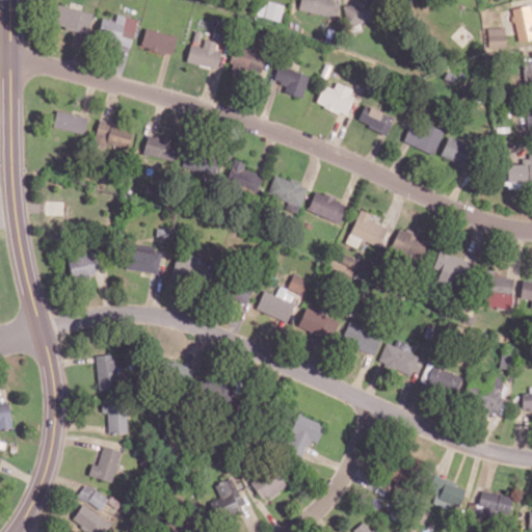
[(260,0),(257,15),(278,21),(283,4),(263,0),(260,0)]
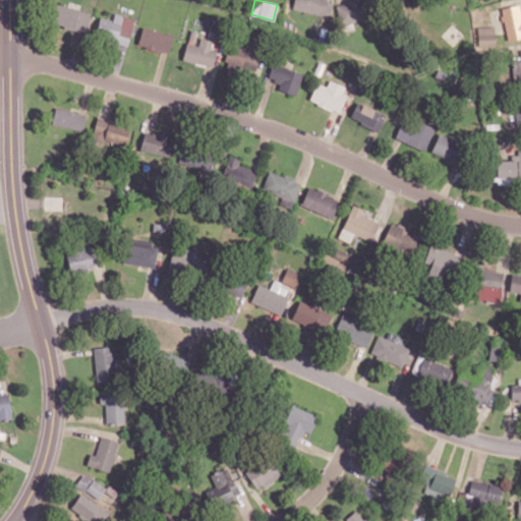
[(331,0),(293,0),(292,10),(330,15),(331,0)]
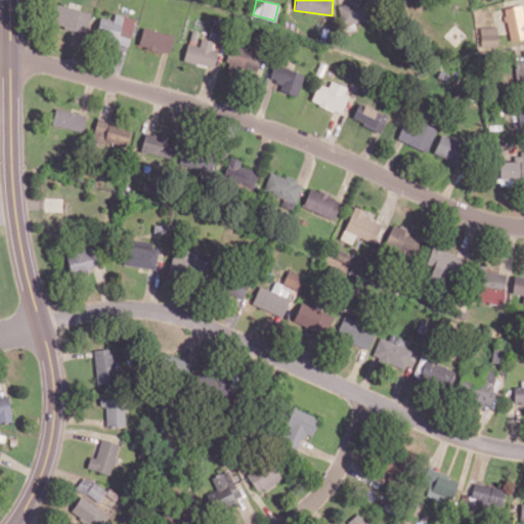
[(361,1),(338,3),(340,24),(363,22),(361,1)]
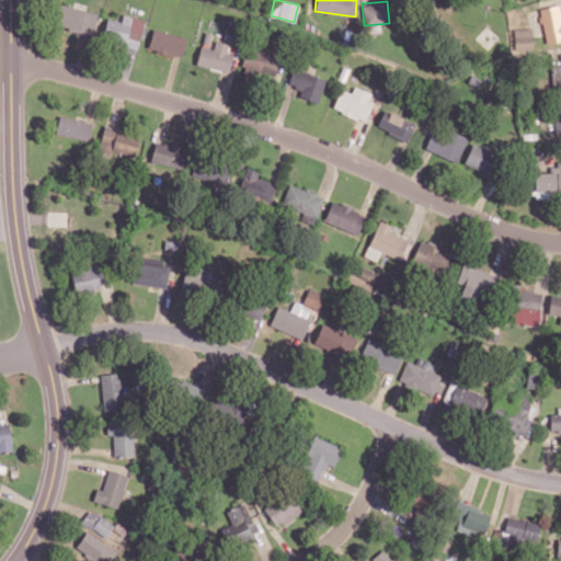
[(55,27),(92,34),(96,12),(58,4),(55,27)]
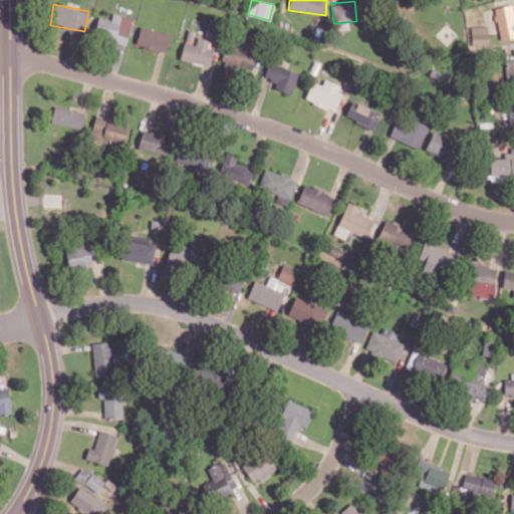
[(500,38),(513,35),(513,13),(512,4),(494,7),(500,38)]
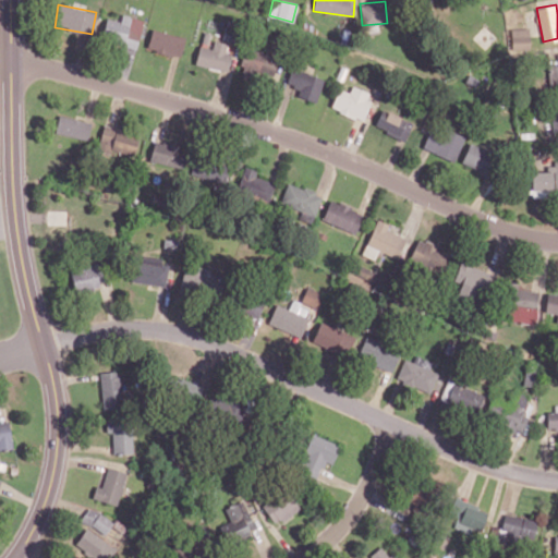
[(136,49),(143,22),(122,16),(120,21),(107,19),(101,40),(136,49)]
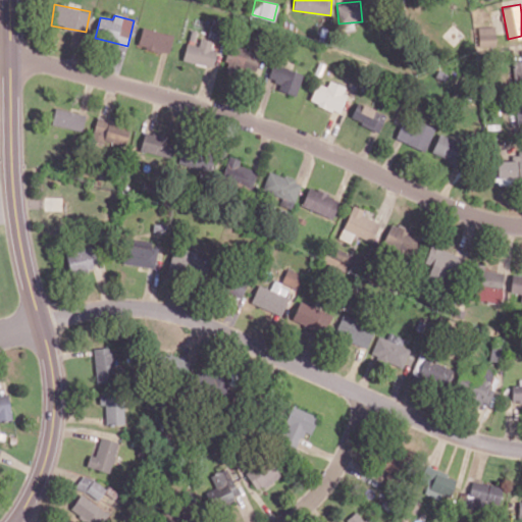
[(479,46),(496,45),(494,25),(478,27),(479,46)]
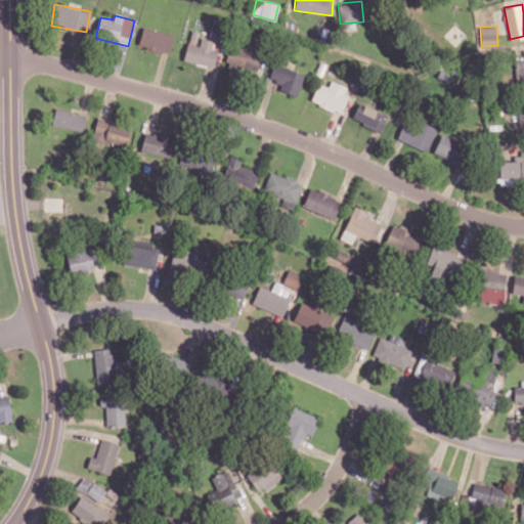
[(137,45),(169,53),(174,35),(142,27),(137,45)]
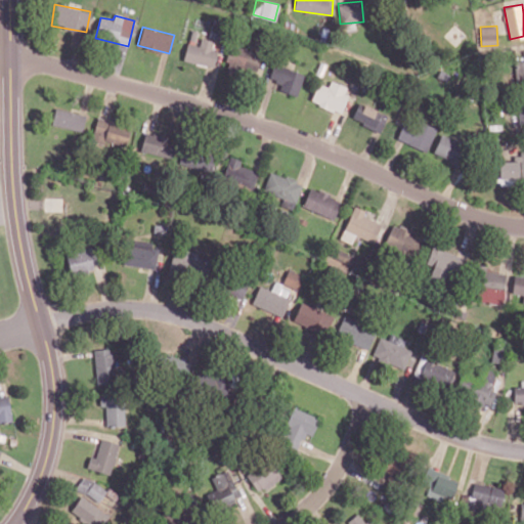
[(218,42),(201,38),(200,45),(187,43),(183,60),(212,67),(218,42)]
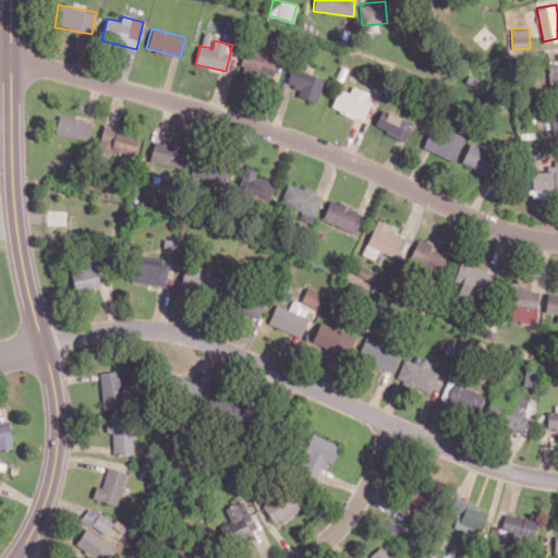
[(240,70),(274,75),(278,53),(244,48),(240,70)]
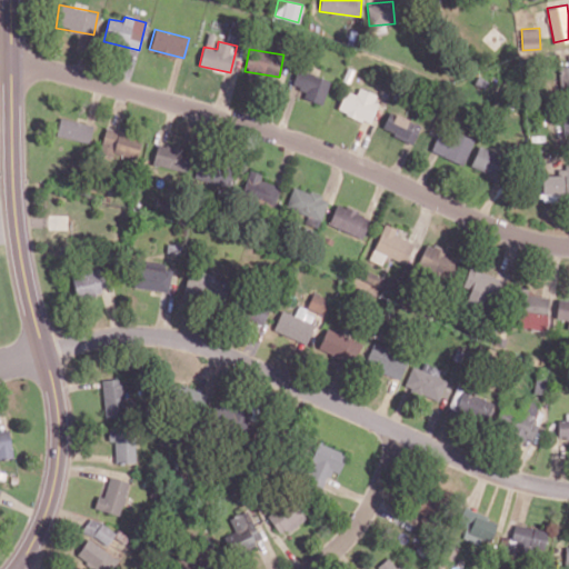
[(559,66),(558,90),(568,90),(568,53),(568,66),(559,66)]
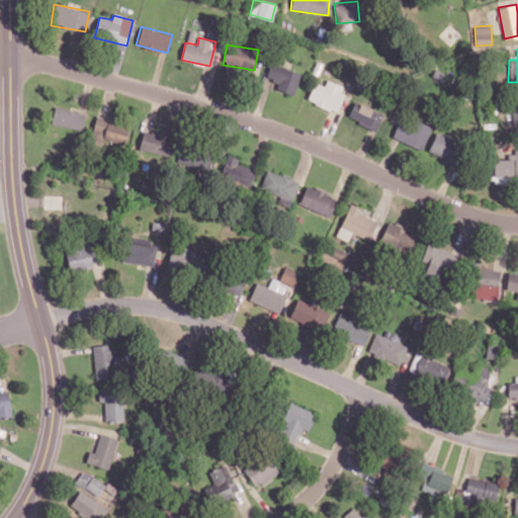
[(265,78),(278,82),(275,89),(293,95),(300,73),(270,63),(265,78)]
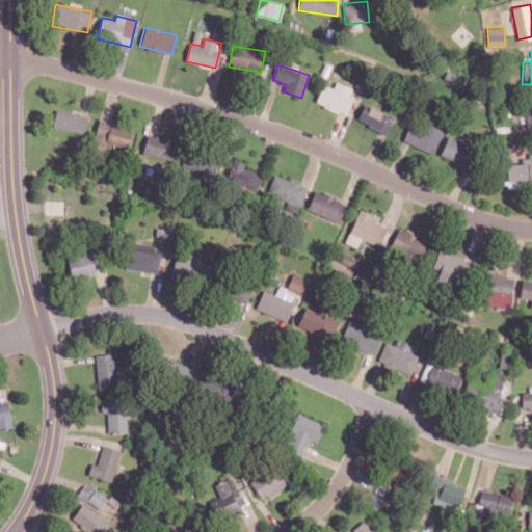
[(354,88),(336,82),(334,87),(322,84),(316,104),(346,113),(354,88)]
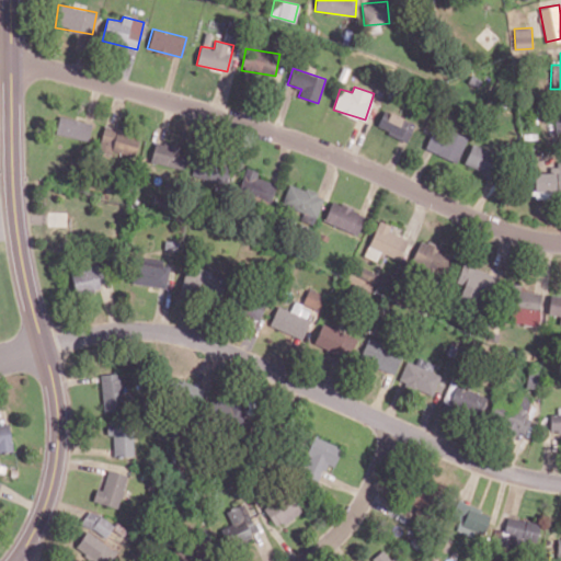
[(415,123),(384,110),(376,128),(407,141),(415,123)]
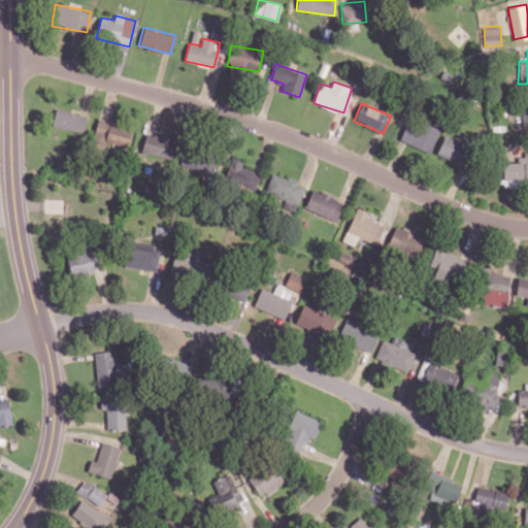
[(83,133),(87,117),(56,108),(52,125),(83,133)]
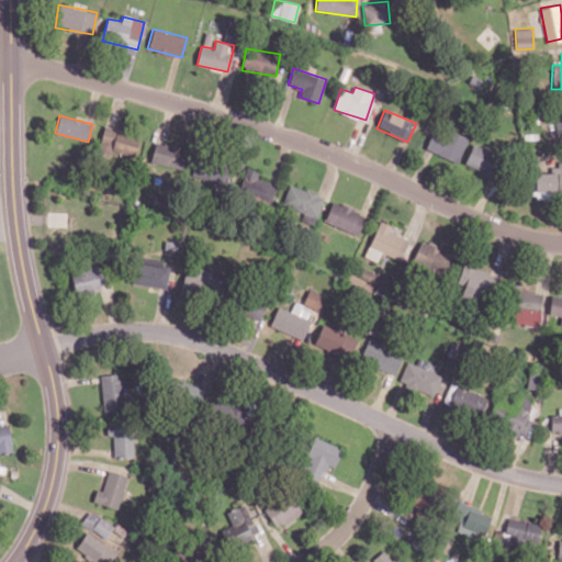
[(425,149),(458,163),(468,138),(435,125),(425,149)]
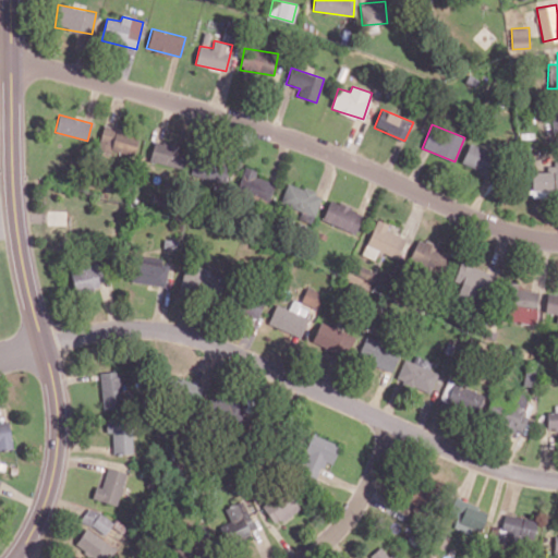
[(134,155),(137,133),(101,128),(98,150),(111,153),(112,150),(134,155)]
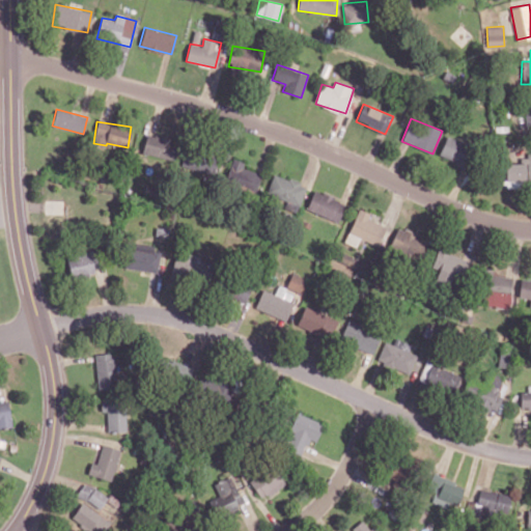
[(177,139),(145,134),(142,155),(174,160),(177,139)]
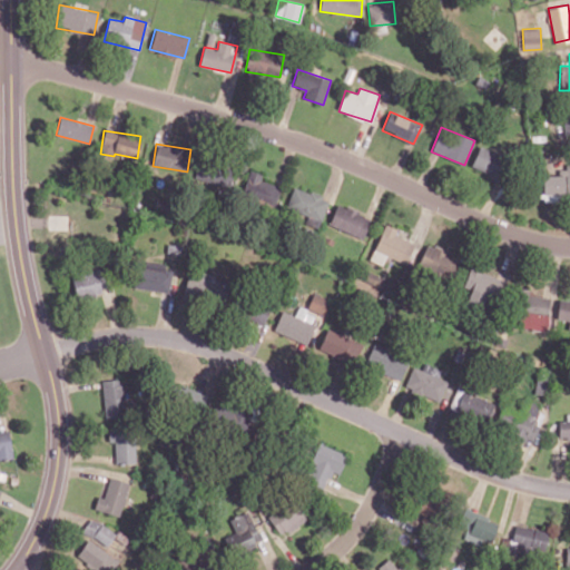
[(471,169),(498,177),(504,155),(478,146),(471,169)]
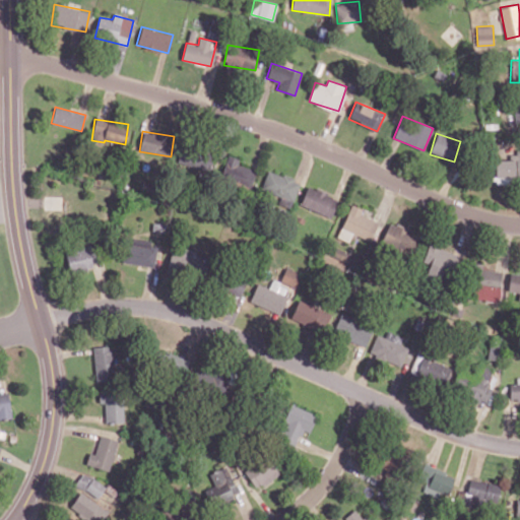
[(210,169),(212,152),(181,148),(179,166),(210,169)]
